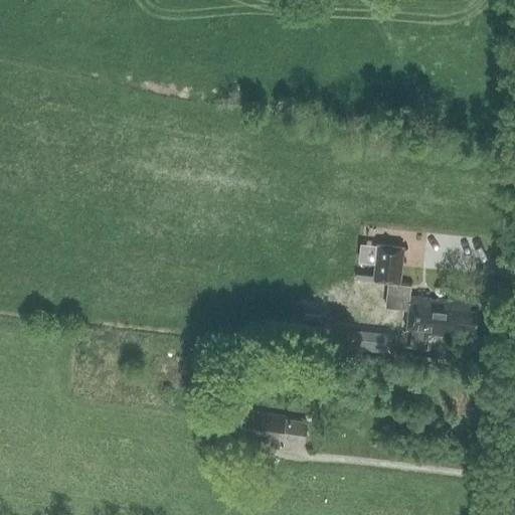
[(372,281),(400,284),(403,245),(376,243),(372,281)]
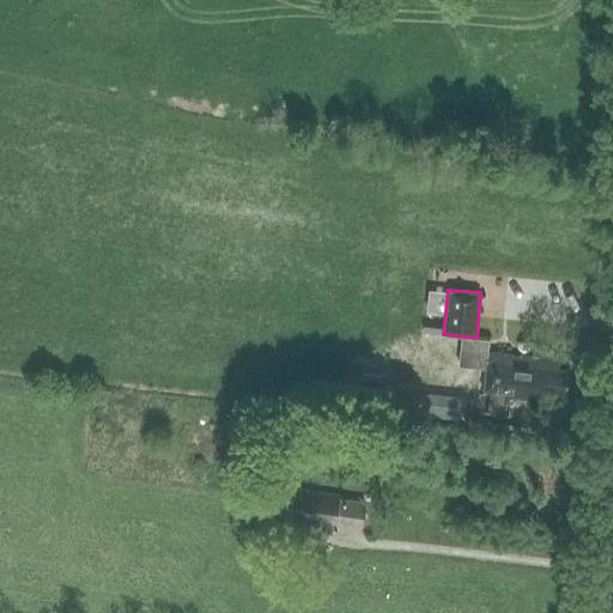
[(510,399),(536,401),(538,393),(564,395),(566,372),(557,371),(558,359),(539,357),(539,360),(487,354),(489,340),(460,338),(457,366),(485,369),(481,412),(508,414),(510,399)]
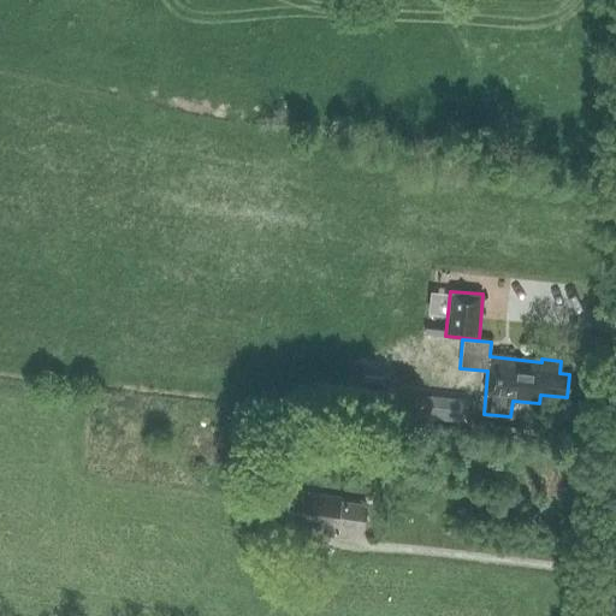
[(396,391),(394,415),(434,420),(437,396),(396,391)]
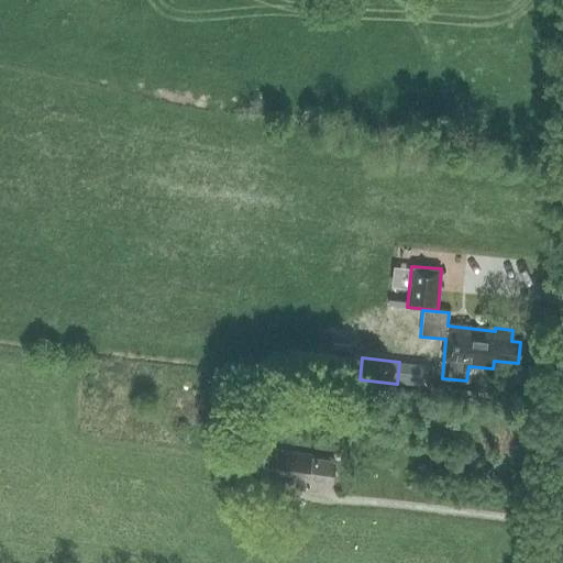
[(264,393),(249,390),(247,401),(262,404),(264,393)]
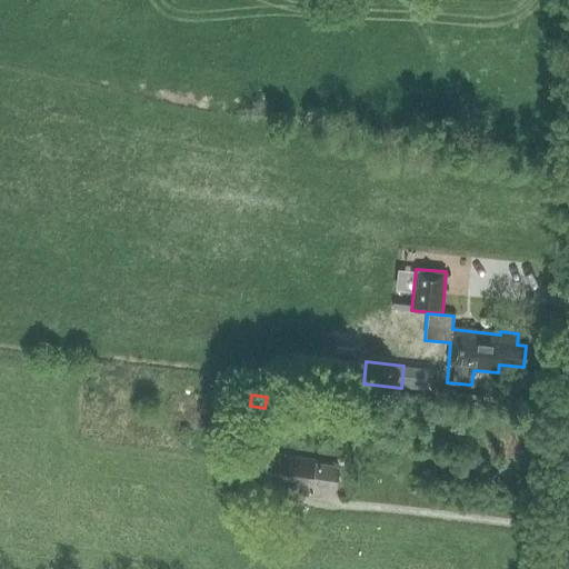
[(268,455),(265,486),(302,491),(302,492),(333,497),(335,489),(336,489),(339,467),(316,463),(316,461),(268,455)]
